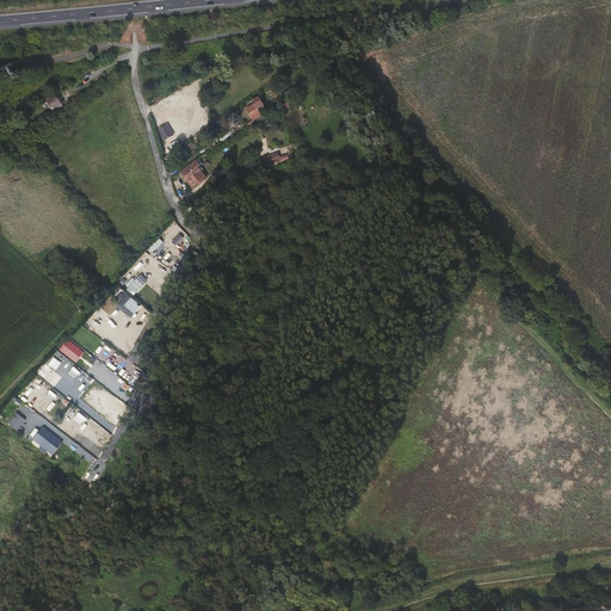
[(63,106),(55,93),(45,99),(55,112),(63,106)]
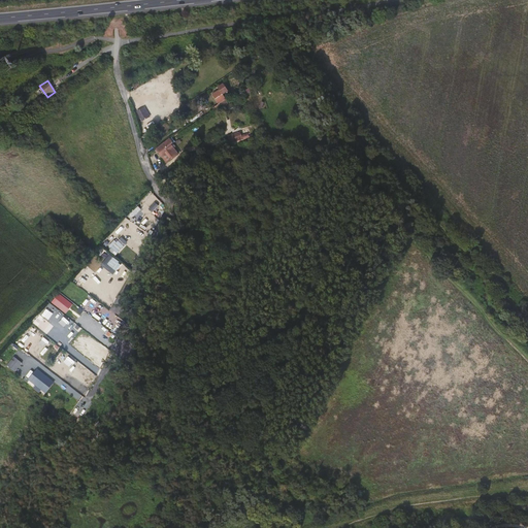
[(212,95),(219,104),(226,99),(223,95),(228,91),(223,84),(218,88),(220,90),(212,95)]
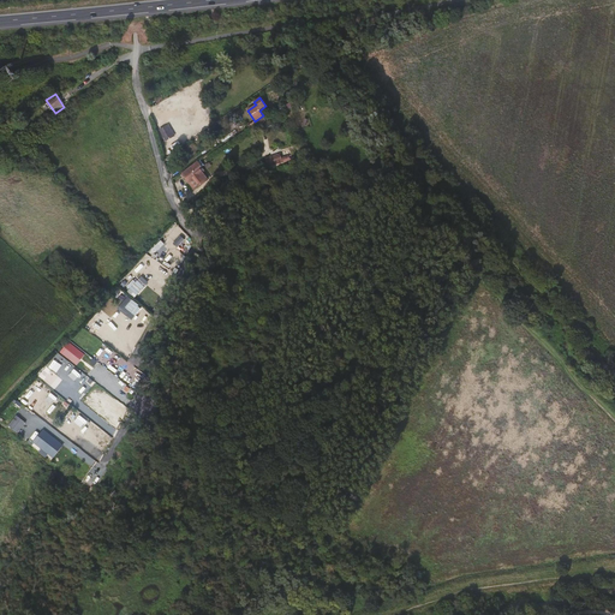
[(166,141),(175,137),(169,124),(160,129),(166,141)]
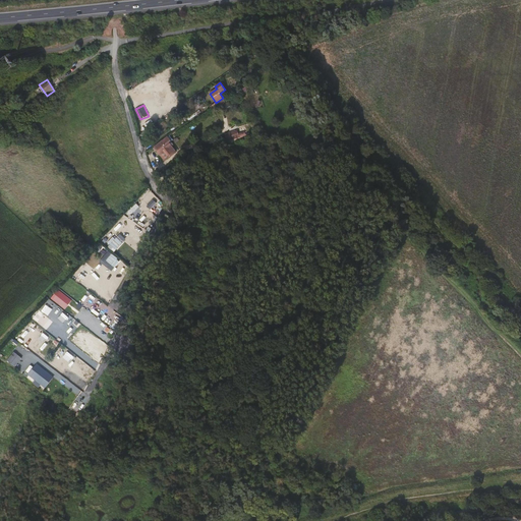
[(200,112),(198,110),(186,118),(188,121),(200,112)]
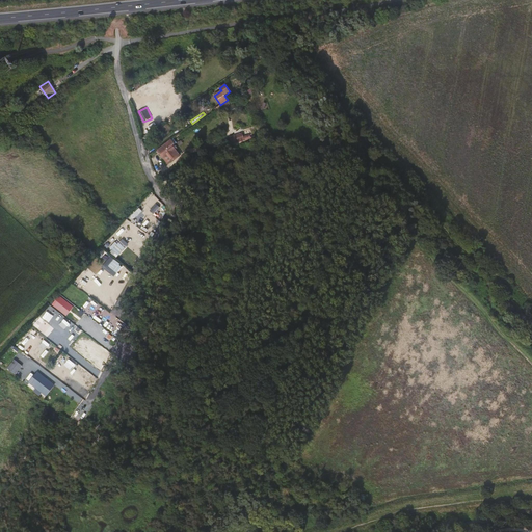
[(243,138),(242,134),(230,138),(232,142),(243,138)]
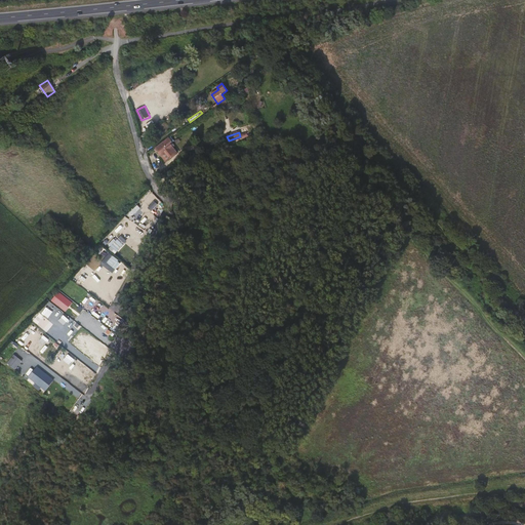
[(180,153),(169,137),(156,148),(164,159),(170,155),(171,156),(174,154),(176,156),(180,153)]
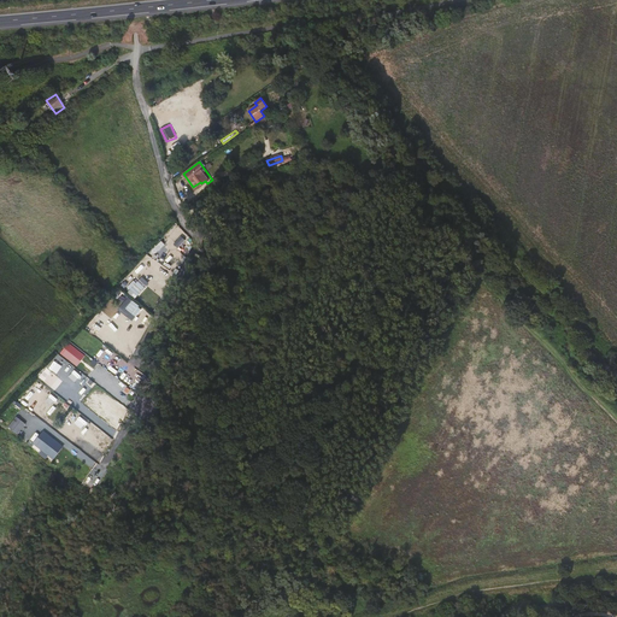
[(162,242),(153,251),(156,253),(164,245),(162,242)]
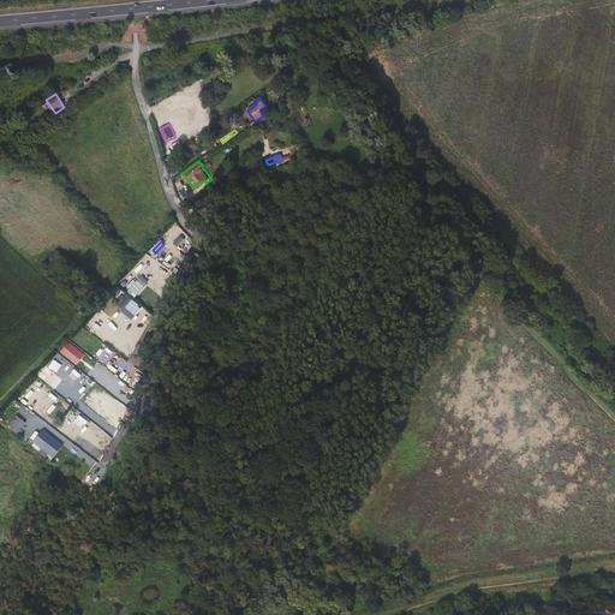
[(166,252),(162,262),(171,264),(174,255),(166,252)]
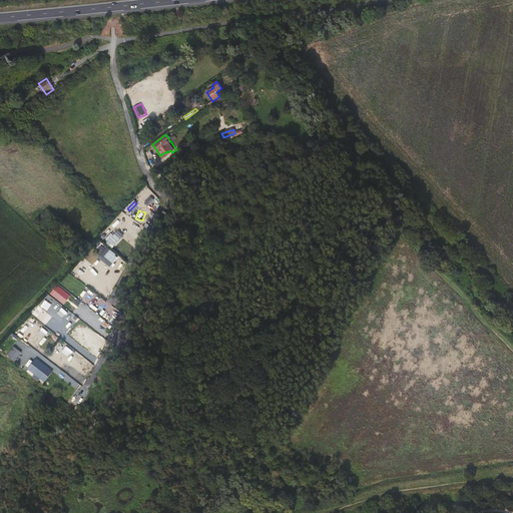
[(106,243),(112,248),(124,235),(118,230),(114,234),(112,232),(106,238),(108,240),(106,243)]
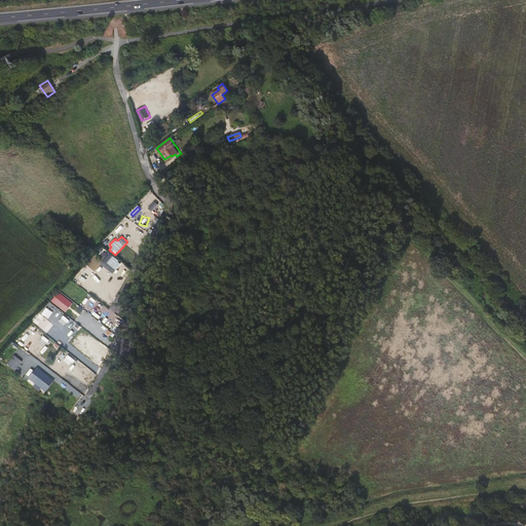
[(98,253),(106,258),(101,265),(114,273),(122,261),(101,248),(98,253)]
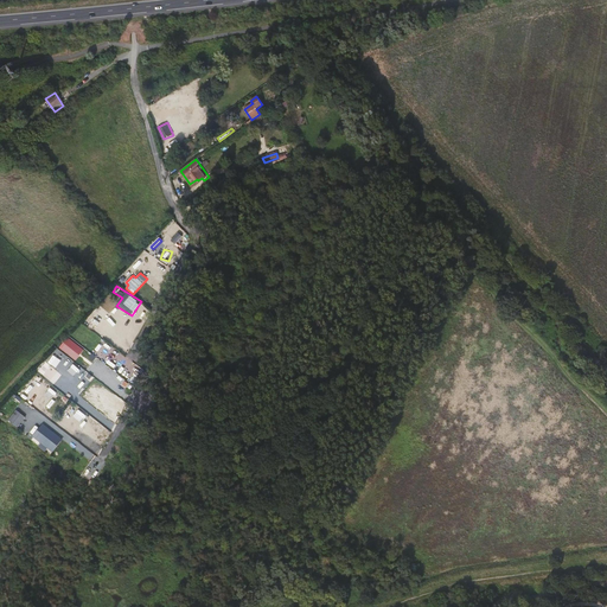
[(69,337),(59,347),(76,360),(85,350),(69,337)]
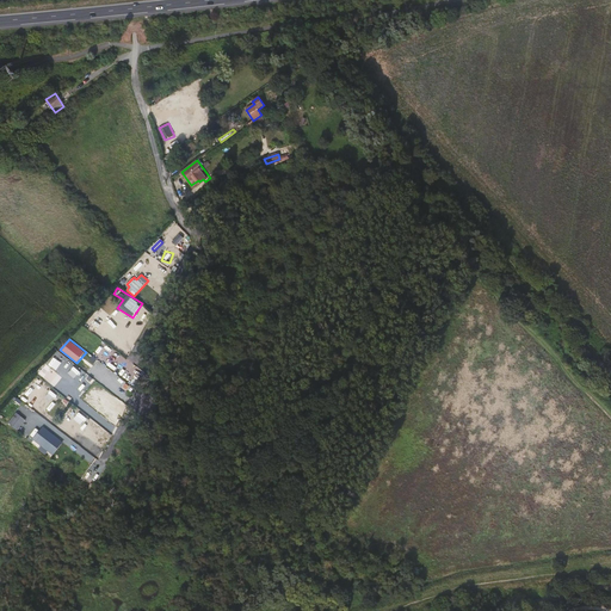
[(97,352),(103,357),(106,352),(100,347),(97,352)]
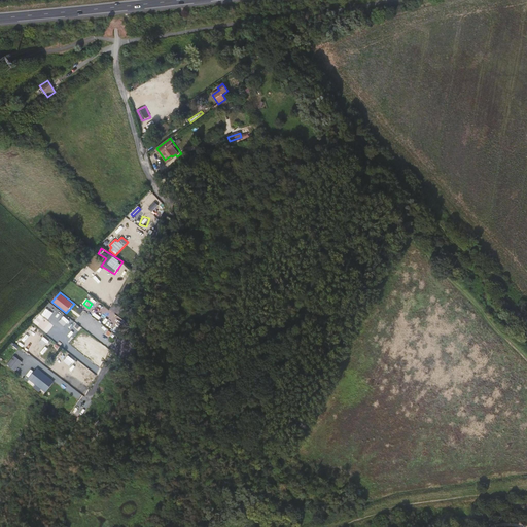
[(46,335),(55,325),(41,313),(33,322),(46,335)]
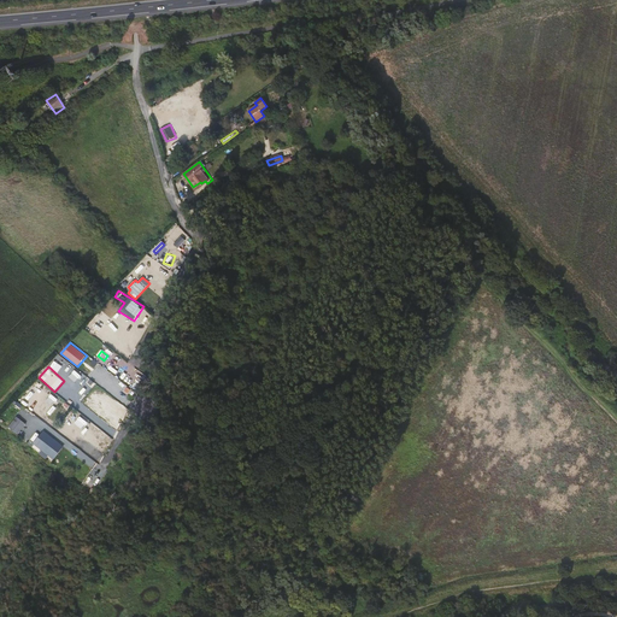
[(17,416),(9,427),(18,435),(28,424),(17,416)]
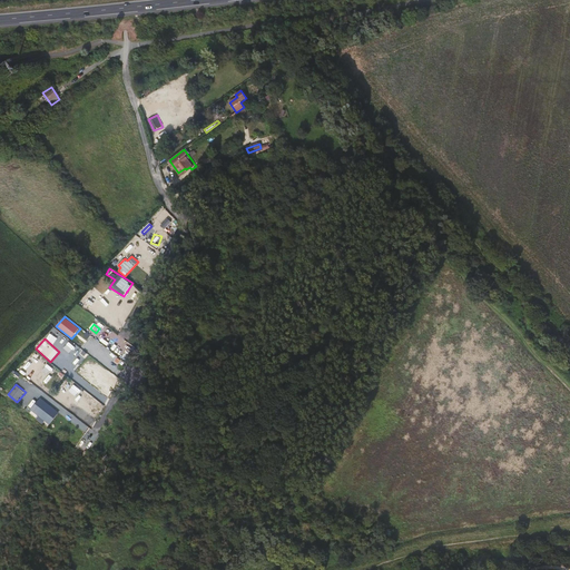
[(84,394),(79,401),(86,406),(90,400),(84,394)]
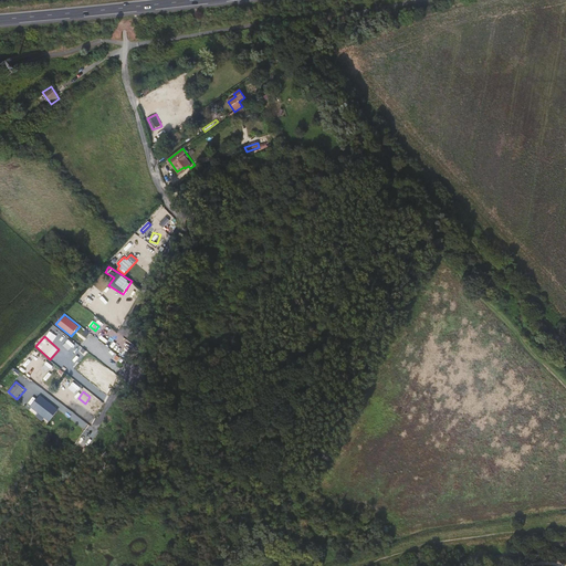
[(49,422),(60,410),(41,395),(31,406),(49,422)]
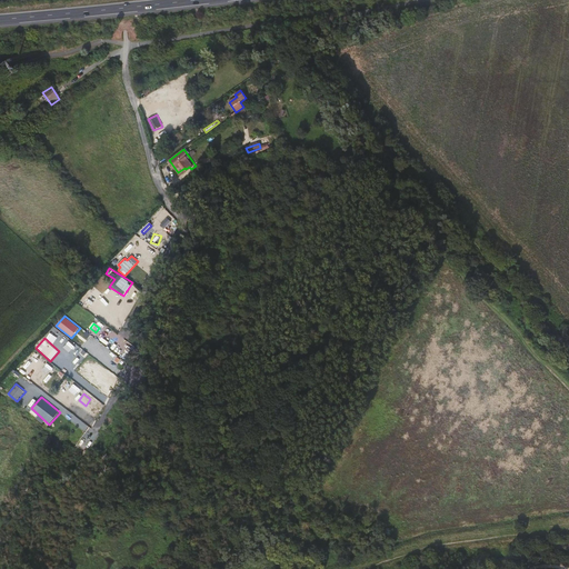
[(86,430),(89,425),(78,419),(75,425),(86,430)]
